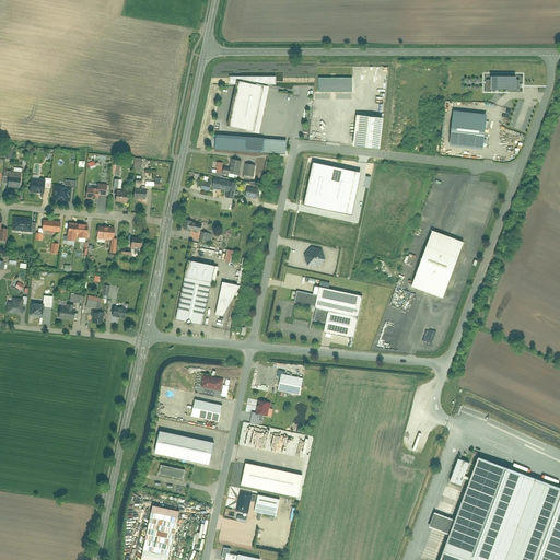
[(238,76),(226,76),(226,85),(234,84),(224,126),(257,135),(268,88),(259,84),(273,84),(273,82),(273,77),(238,76)]
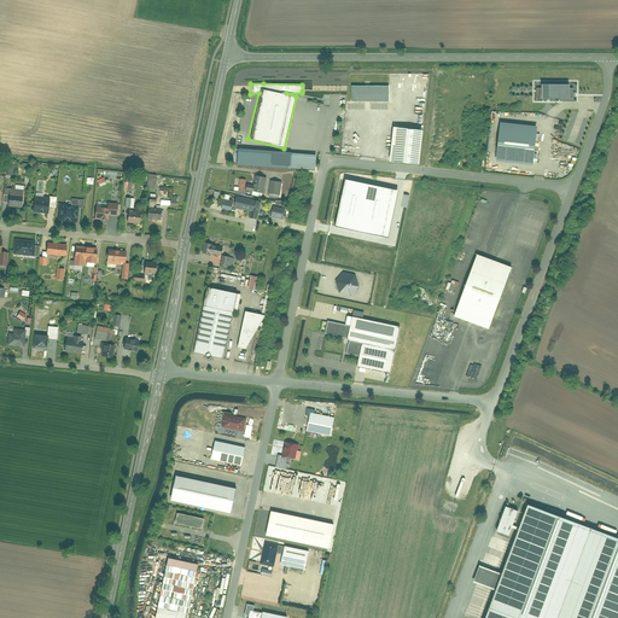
[(570,85),(542,85),(542,88),(537,88),(537,99),(573,99),(573,88),(570,88),(570,85)]
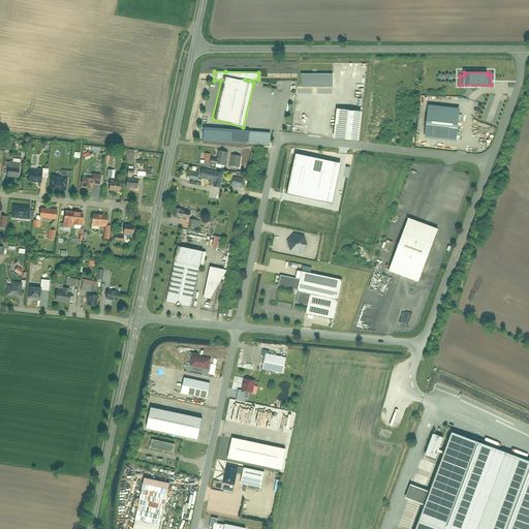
[(334,73),(303,73),(303,87),(334,87),(334,73)]
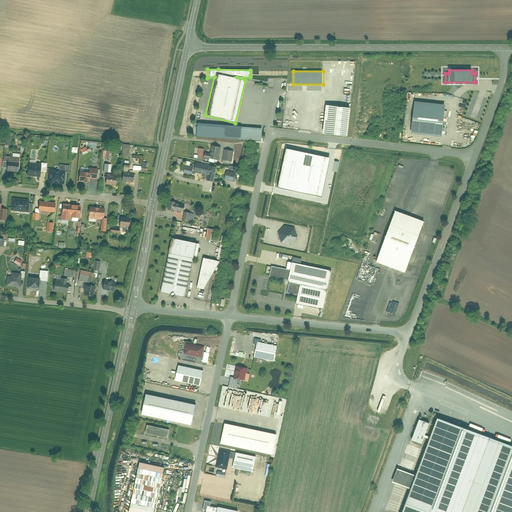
[(414,101),(411,132),(442,136),(445,104),(414,101)]
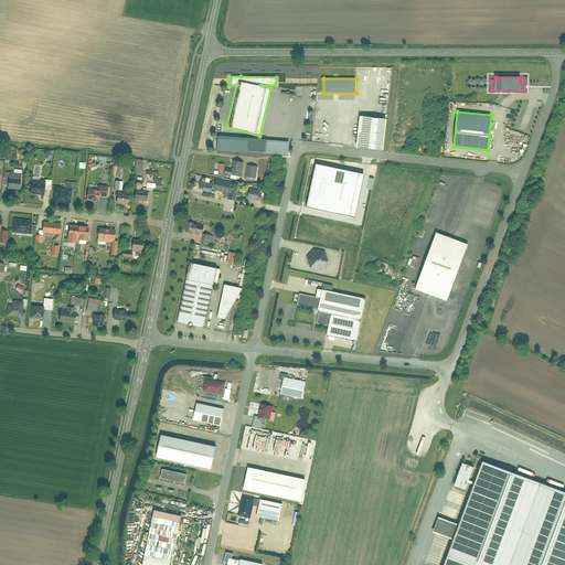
[(358,148),(383,151),(383,150),(386,120),(362,117),(358,148)]
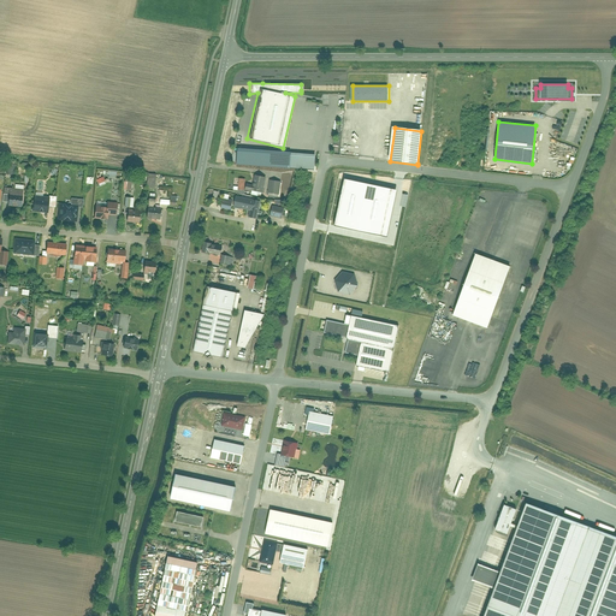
[(315,154),(237,149),(236,165),(314,170),(315,154)]
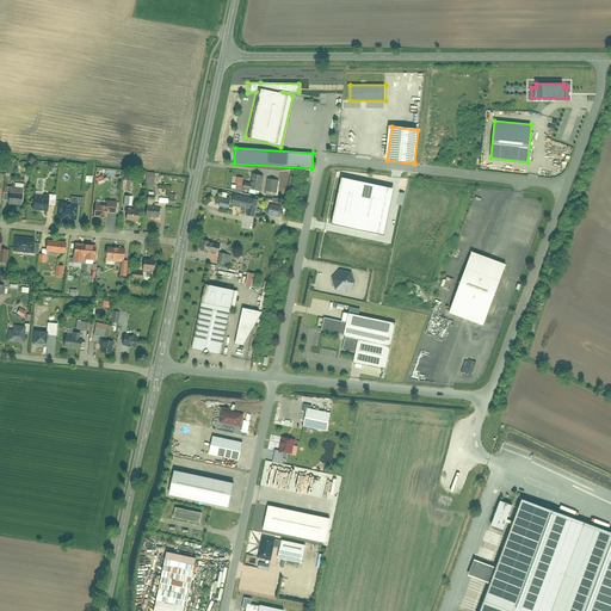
[(263,176),(252,173),(251,184),(244,181),(242,189),(241,190),(259,193),(263,176)]
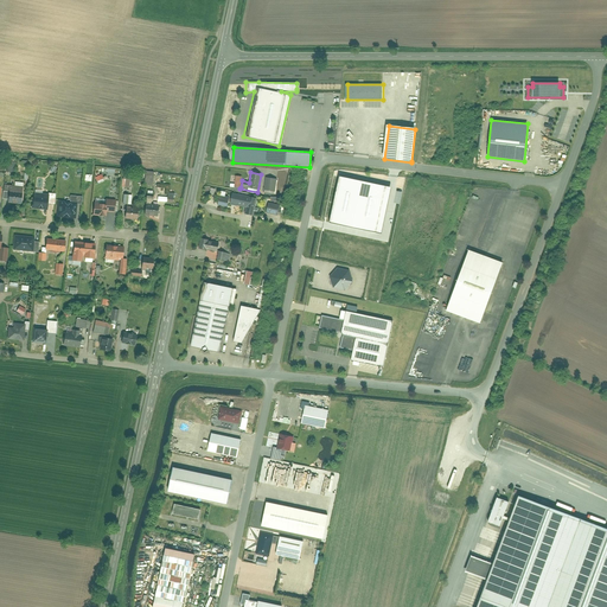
[(241,176),(230,176),(230,187),(241,187),(241,176)]
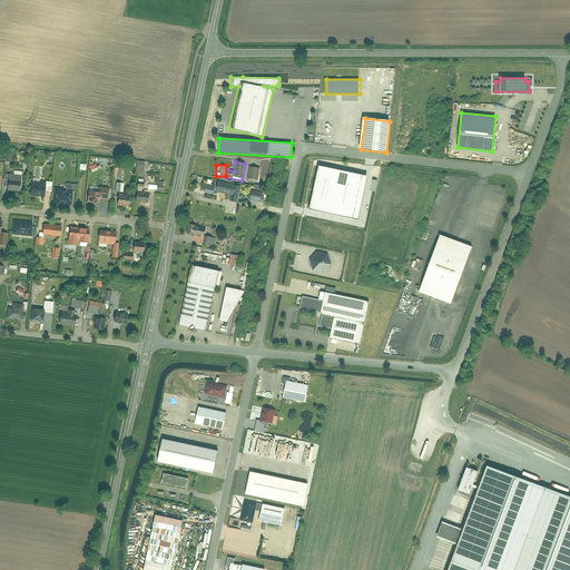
[(9,178),(9,189),(21,190),(22,172),(17,172),(17,176),(10,176),(10,166),(5,166),(3,177),(9,178)]
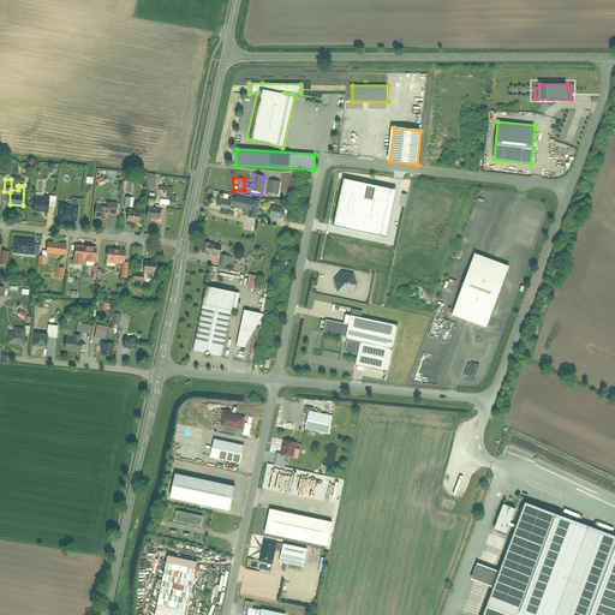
[(396,190),(344,179),(334,226),(386,237),(396,190)]
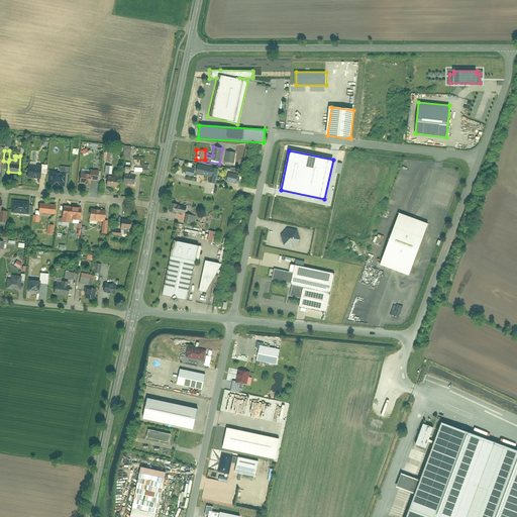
[(236,153),(226,151),(224,161),(234,163),(236,153)]
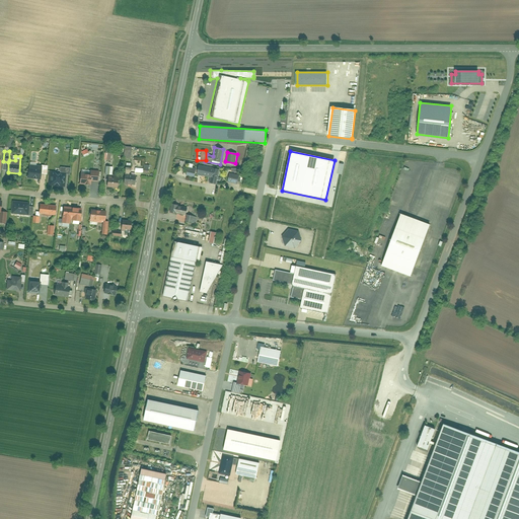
[(26,163),(24,177),(38,178),(38,173),(44,173),(45,165),(26,163)]
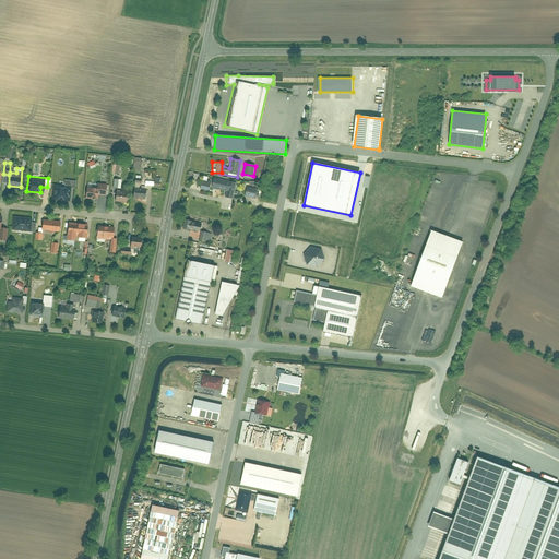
[(236,182),(215,178),(213,188),(226,191),(225,197),(233,199),(236,182)]
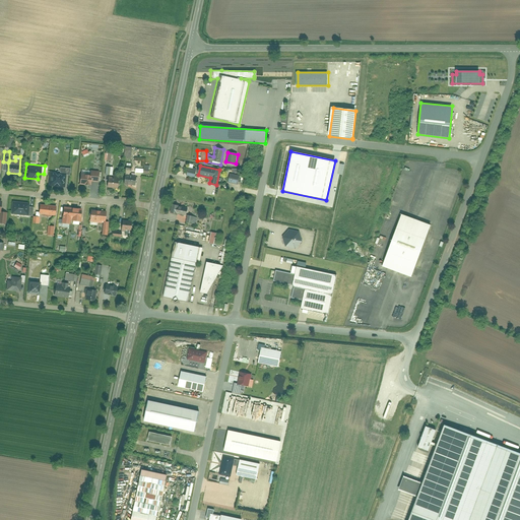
[(48,185),(64,186),(65,174),(70,175),(71,169),(60,168),(59,173),(50,172),(48,185)]
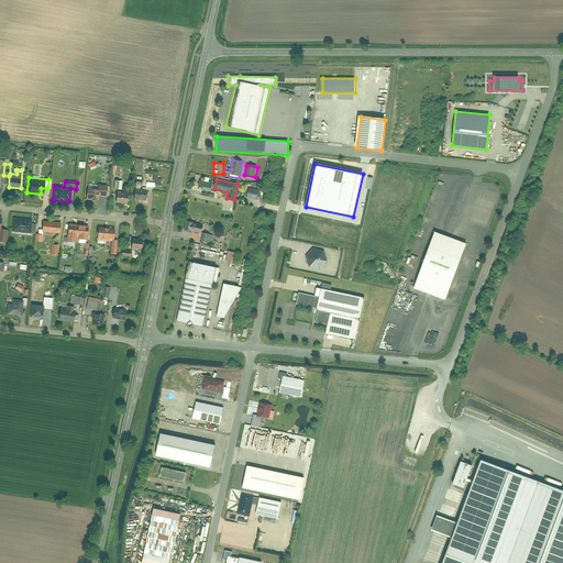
[(212,184),(203,183),(202,190),(211,191),(212,184)]
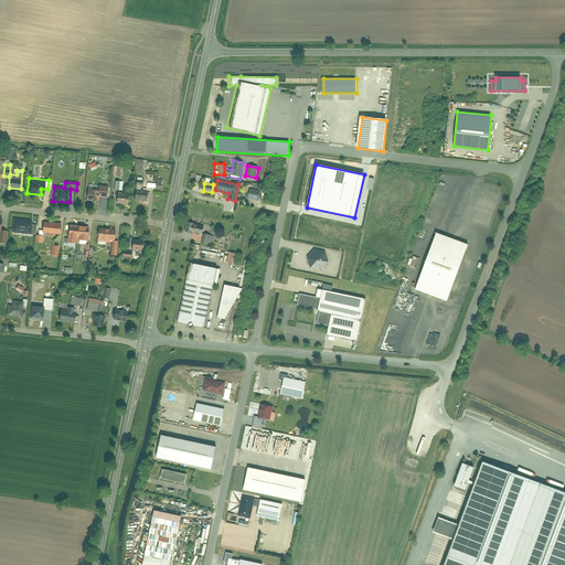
[(86,200),(98,201),(98,196),(105,198),(106,187),(98,185),(98,188),(87,187),(86,200)]
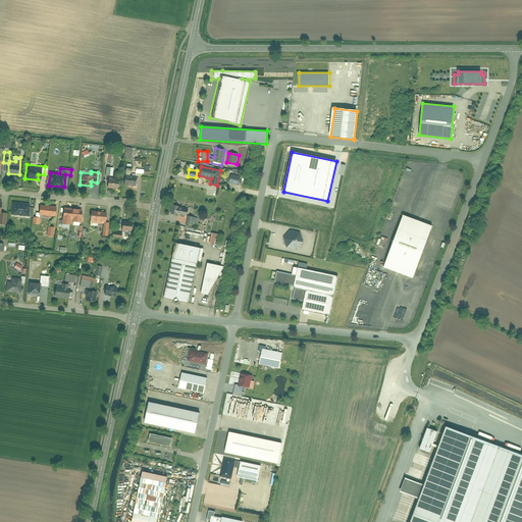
[(240,177),(231,174),(228,184),(238,186),(240,177)]
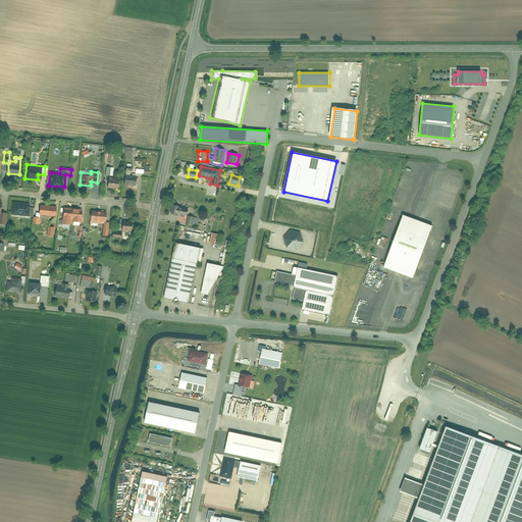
[(134,186),(135,176),(123,175),(123,185),(134,186)]
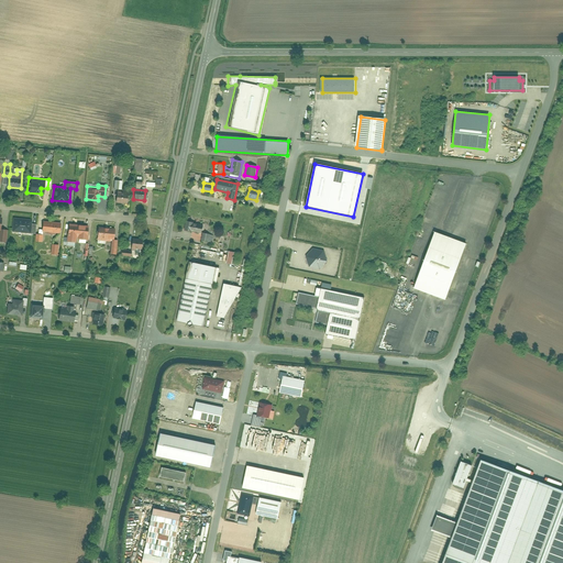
[(117,191),(116,200),(128,201),(129,192),(117,191)]
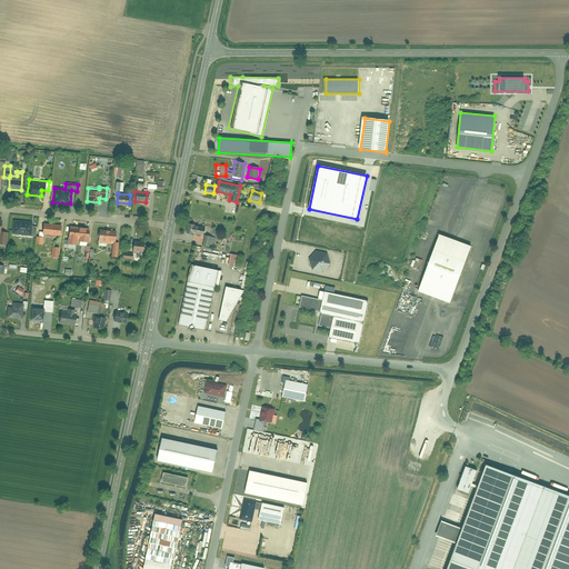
[(15,219),(13,233),(31,236),(32,221),(15,219)]
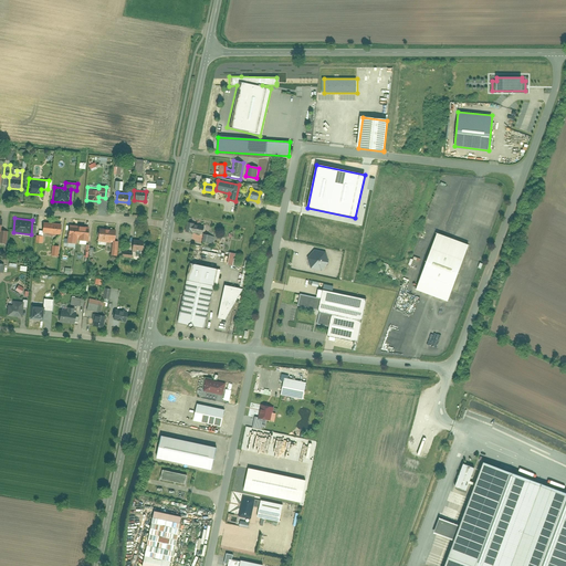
[(202,227),(192,224),(192,222),(186,221),(184,232),(190,233),(190,232),(202,234),(202,227)]
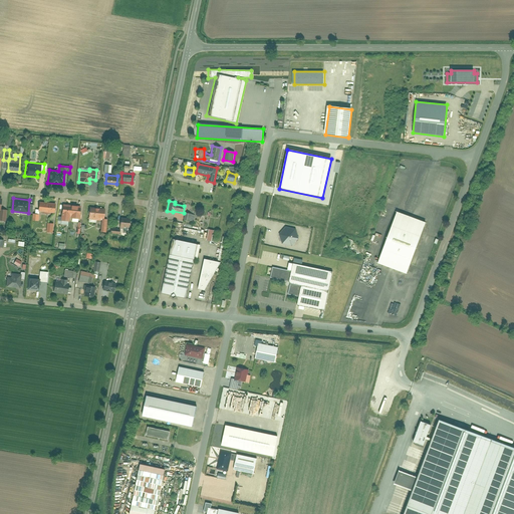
[(57,203),(41,202),(40,211),(56,213),(57,203)]
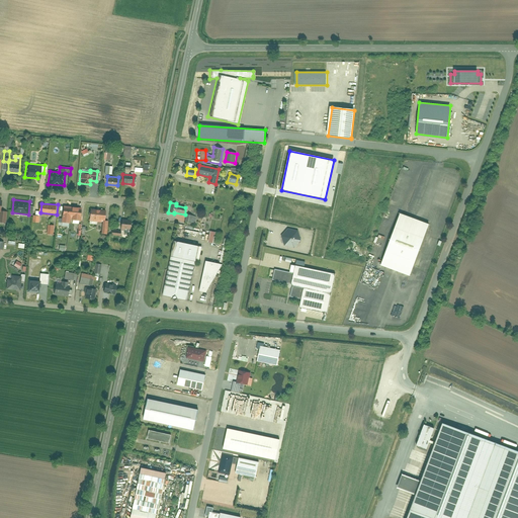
[(84,207),(66,204),(64,219),(82,221),(84,207)]
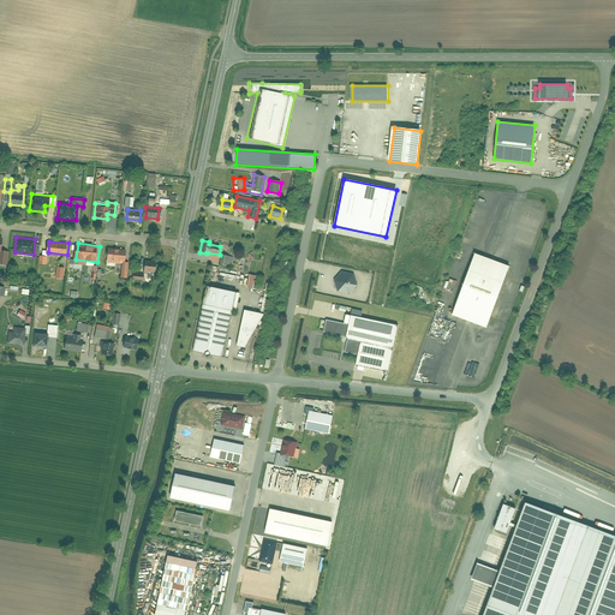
[(121,262),(120,275),(126,275),(127,261),(124,261),(125,250),(106,249),(105,261),(121,262)]
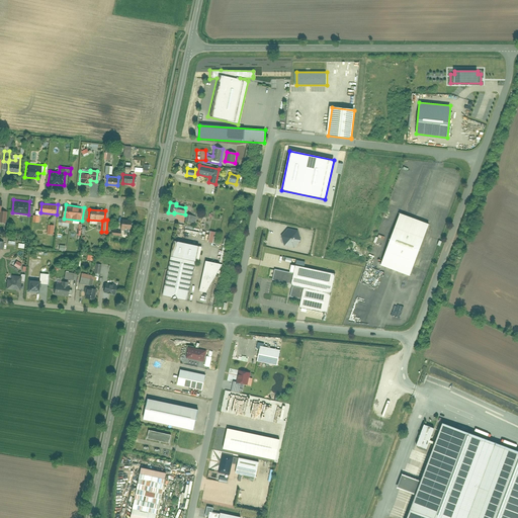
[(428,224),(399,212),(379,264),(409,275),(428,224)]
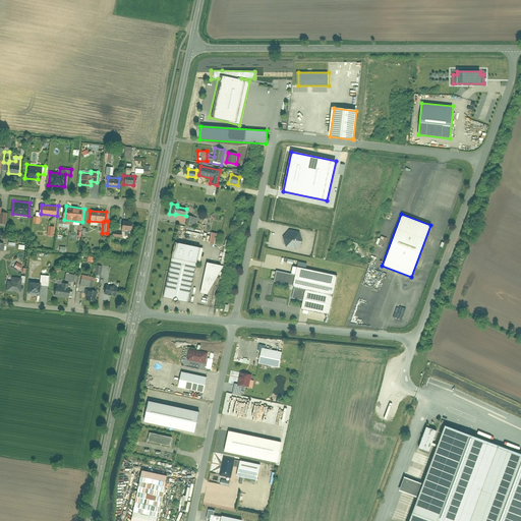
[(186,216),(184,223),(193,225),(195,218),(186,216)]
